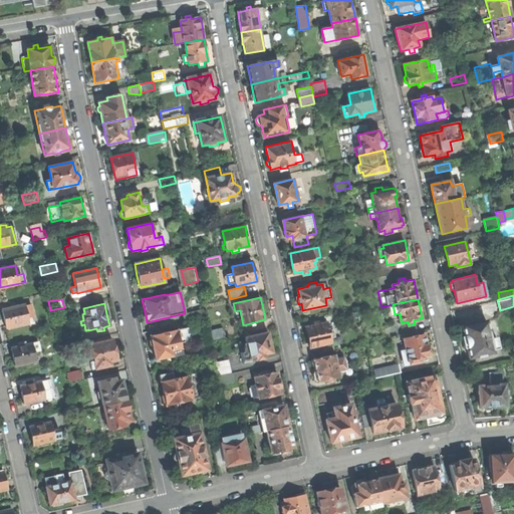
[(4,320),(6,327),(28,322),(24,304),(2,309),(4,320)]
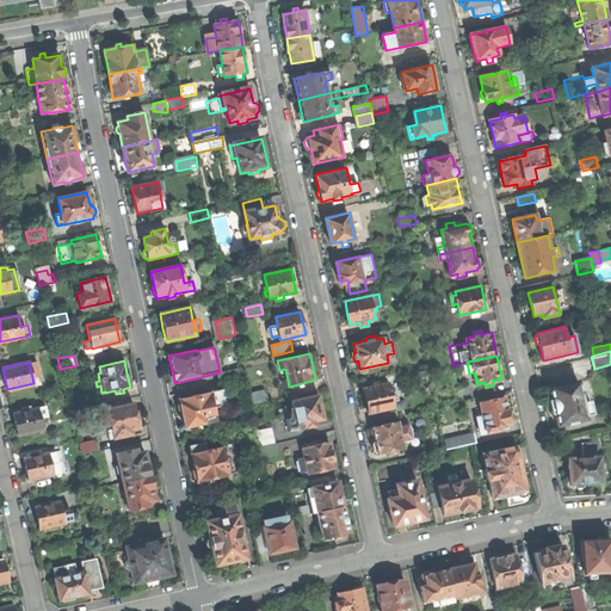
[(242,368),(220,374),(222,384),(245,378),(242,368)]
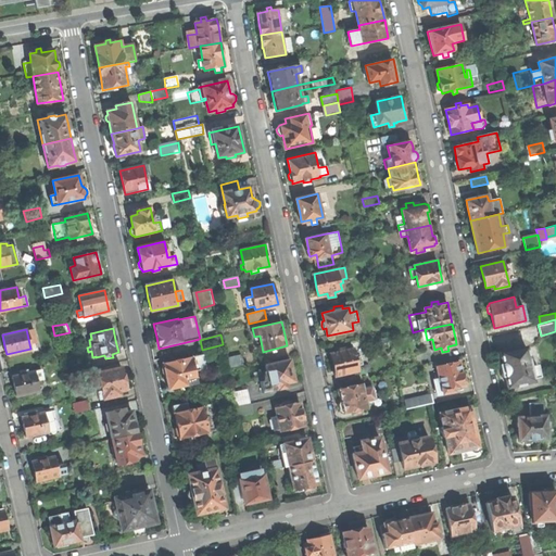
[(500,365),(500,367),(529,359),(527,346),(500,353),(502,364),(500,365)]
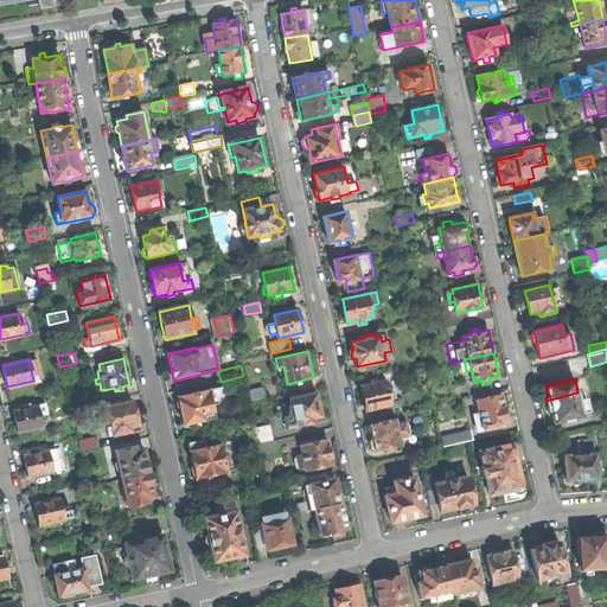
[(364,398),(366,409),(391,404),(390,398),(396,397),(394,388),(389,389),(387,379),(379,381),(378,381),(371,382),(371,383),(362,385),(364,398)]
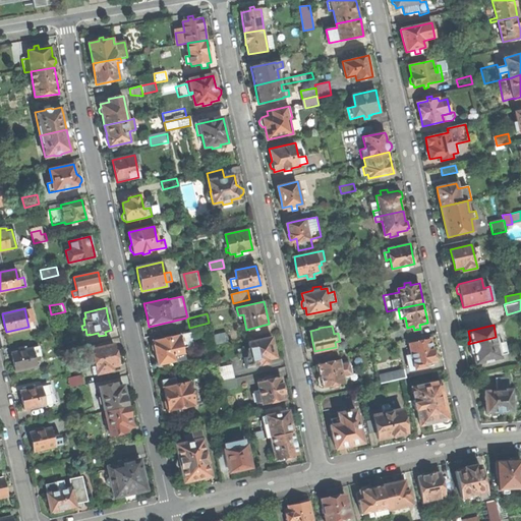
[(158,364),(184,358),(182,351),(193,348),(189,333),(175,336),(174,331),(152,336),(154,343),(153,343),(152,345),(153,350),(154,352),(156,352),(156,356),(158,364)]
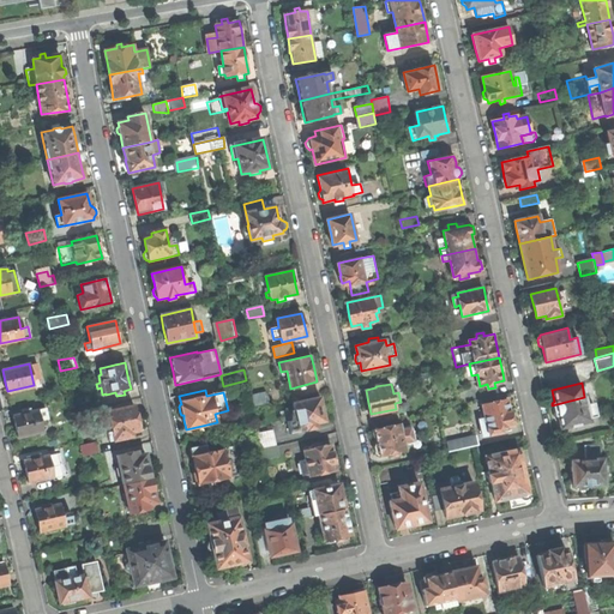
[(252,407),(270,403),(266,392),(250,397),(252,407)]
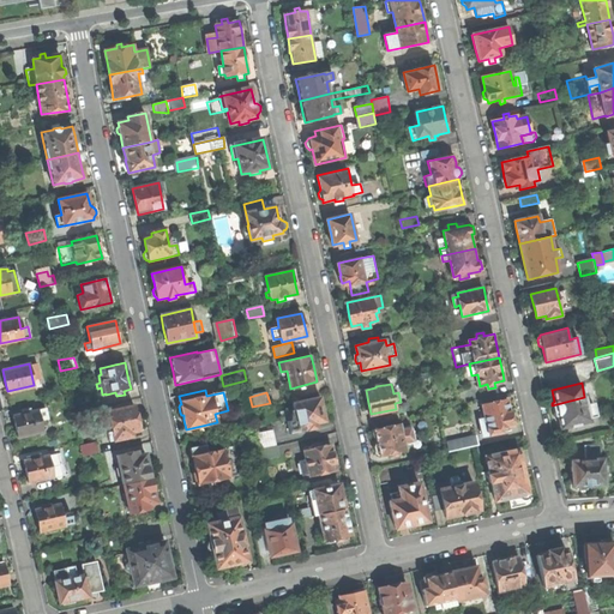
[(320,397),(294,403),(298,420),(288,422),(290,433),(308,429),(317,428),(315,423),(325,421),(323,409),(320,397)]
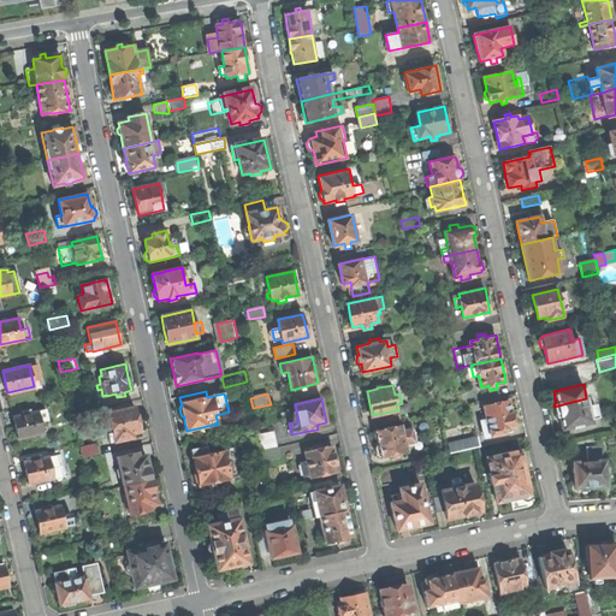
[(573,427),(573,428),(581,427),(581,425),(592,422),(591,419),(598,418),(596,403),(588,406),(586,398),(554,407),(555,413),(556,419),(560,418),(562,430),(573,427)]
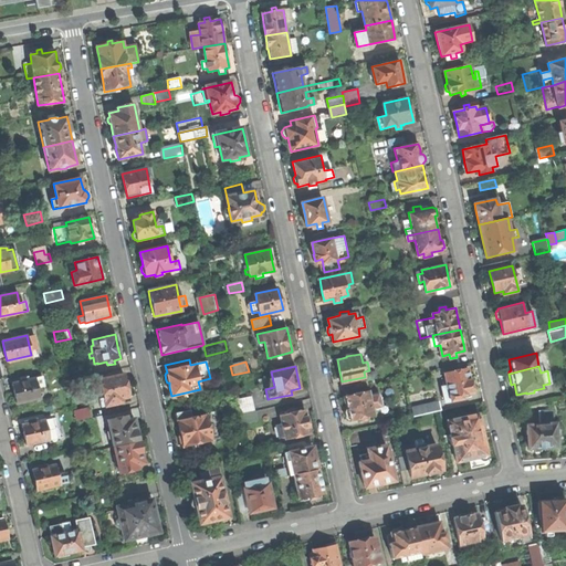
[(471,379),(468,367),(444,373),(447,385),(442,386),(446,401),(451,400),(463,398),(462,394),(474,391),(472,383),(471,379)]
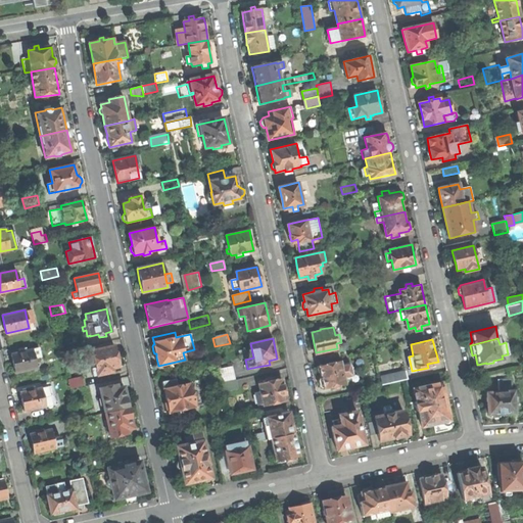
[(117,358),(114,344),(91,350),(95,367),(92,368),(93,375),(112,371),(111,368),(119,366),(117,358)]
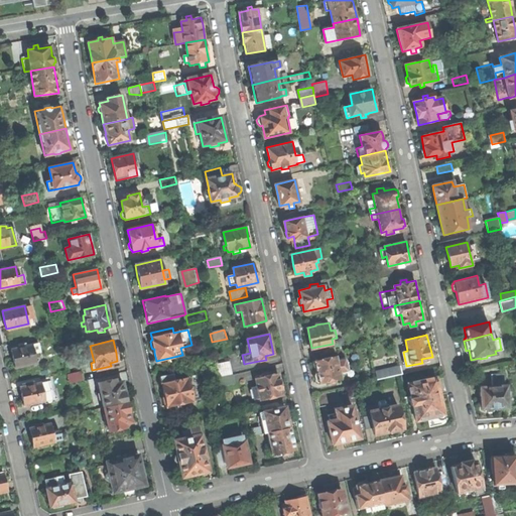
[(14,361),(16,368),(36,363),(34,354),(40,352),(38,344),(25,347),(25,344),(18,345),(19,348),(11,350),(14,361)]
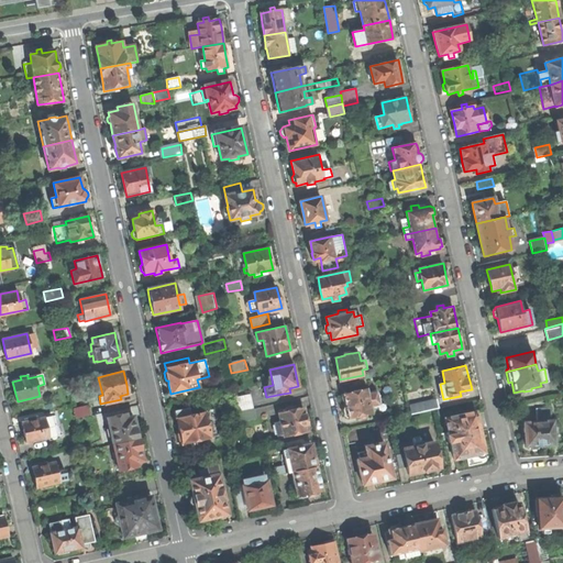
[(68,388),(85,384),(83,375),(66,378),(68,388)]
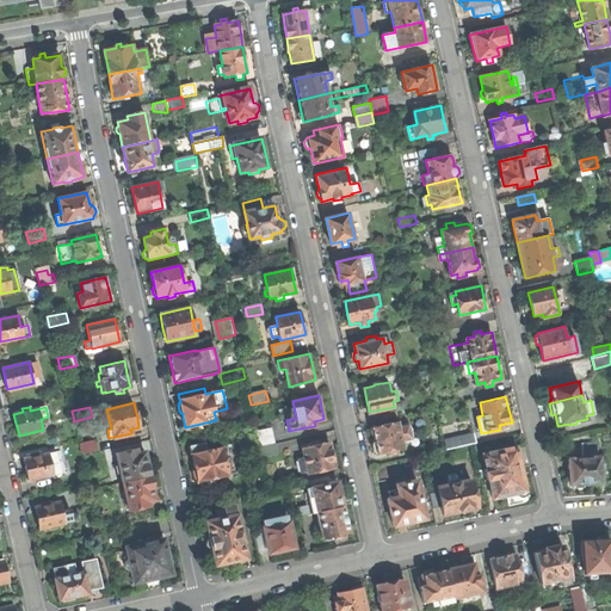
[(378,454),(405,448),(402,439),(412,438),(408,426),(400,427),(399,421),(372,427),(374,433),(375,440),(374,440),(372,444),(374,450),(376,452),(378,452),(378,454)]
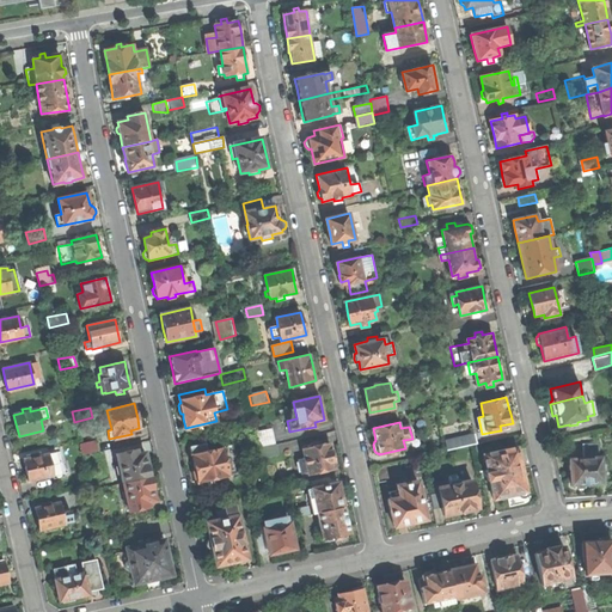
[(257,433),(261,448),(276,445),(271,429),(257,433)]
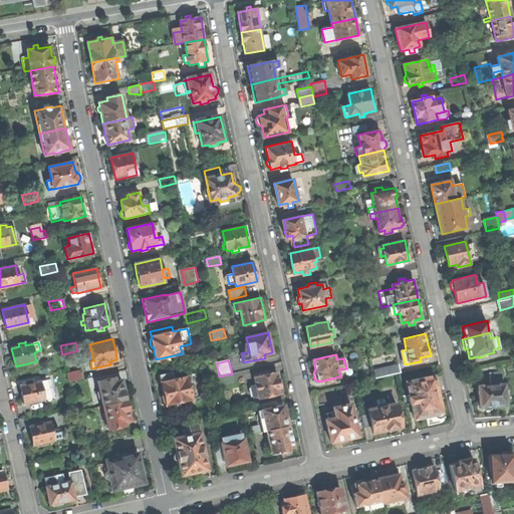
[(374,368),(376,377),(402,372),(400,363),(374,368)]
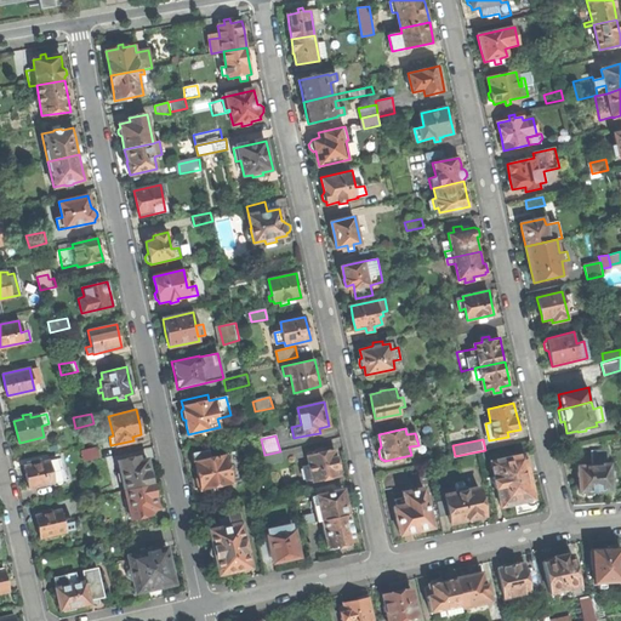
[(81,451),(84,462),(101,457),(98,446),(81,451)]
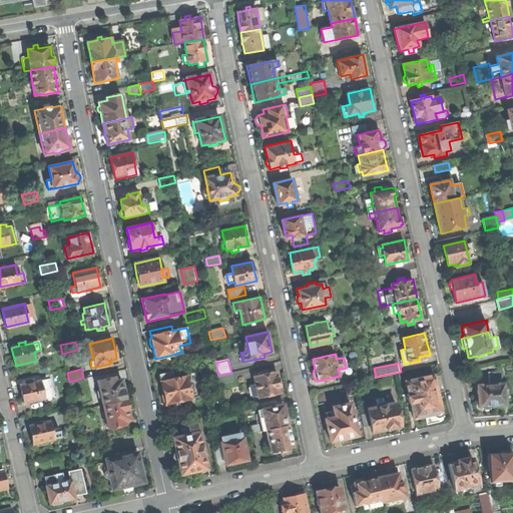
[(269,370),(262,372),(262,375),(254,376),(255,385),(250,386),(252,397),(259,396),(259,398),(282,393),(279,381),(277,371),(270,373),(269,370)]
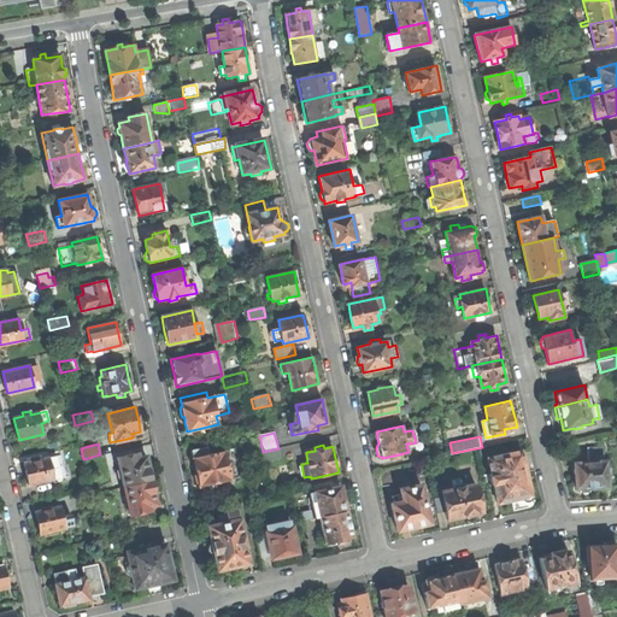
[(598,487),(607,487),(606,475),(611,475),(611,466),(606,466),(605,446),(588,447),(589,462),(575,463),(576,489),(580,489),(582,492),(589,492),(592,488),(598,487)]
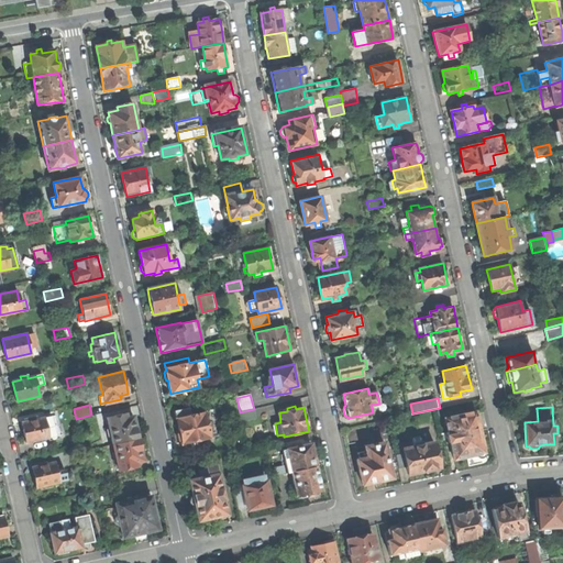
[(183,444),(211,438),(205,411),(191,415),(189,408),(175,410),(179,429),(179,432),(178,433),(177,434),(179,441),(181,442),(183,444)]
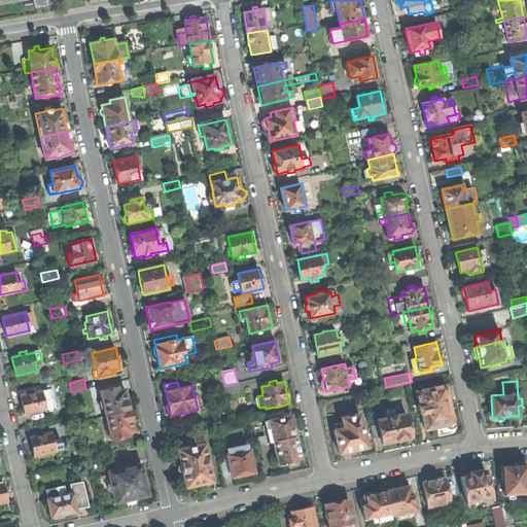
[(239,382),(238,383),(224,386),(226,394),(241,391),(239,382)]
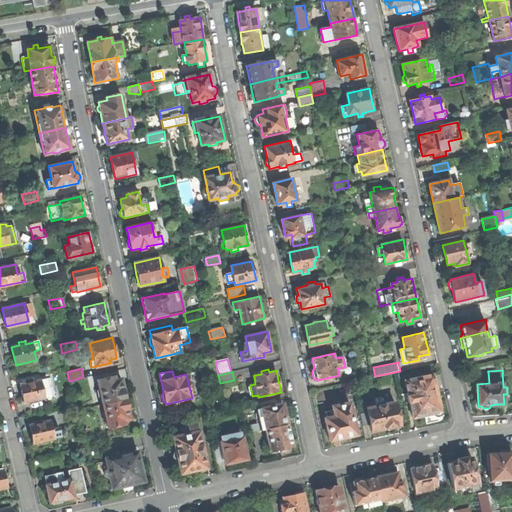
[(443,419),(433,374),(405,380),(408,393),(407,393),(409,402),(410,402),(413,417),(425,415),(426,423),(432,422),(443,419)]
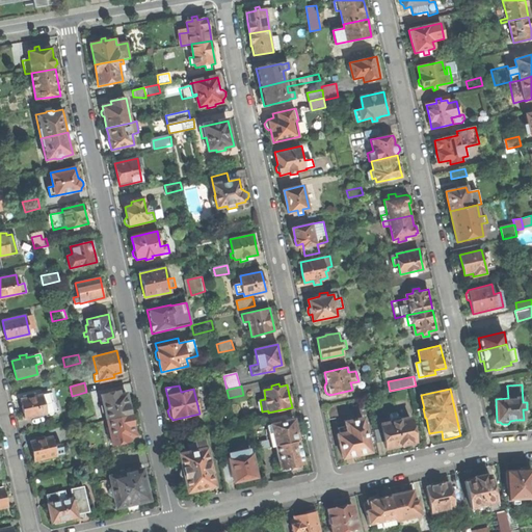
[(126,393),(120,394),(118,390),(102,394),(107,420),(130,414),(128,401),(126,393)]
